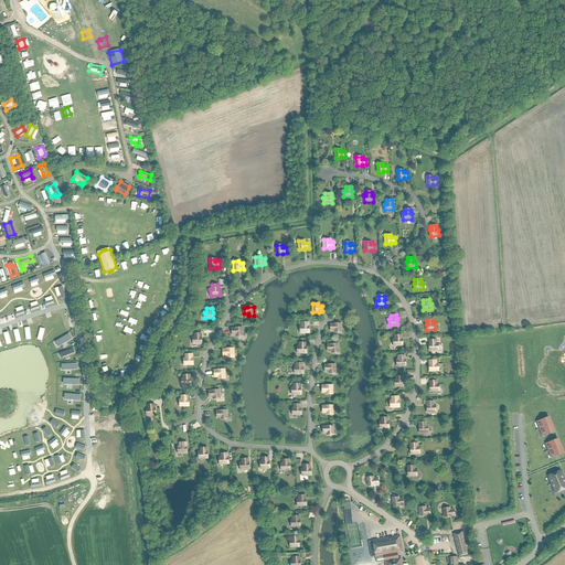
[(300,332),(309,332),(309,327),(308,327),(308,322),(302,322),(302,327),(300,327),(300,332)]
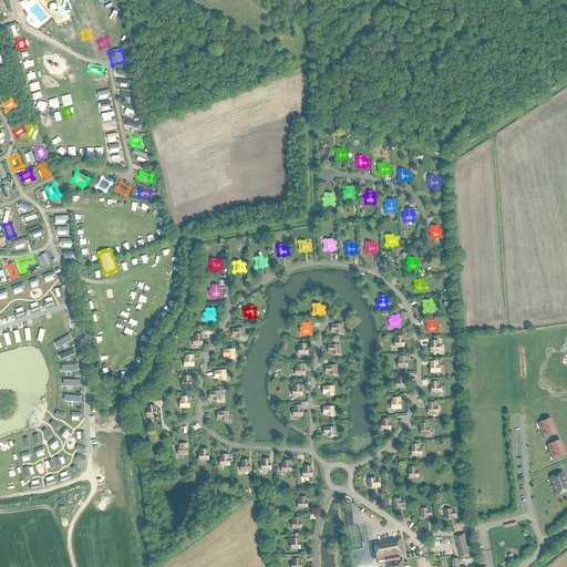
[(336,333),(342,333),(341,325),(336,325),(336,326),(331,326),(331,331),(336,331),(336,333)]
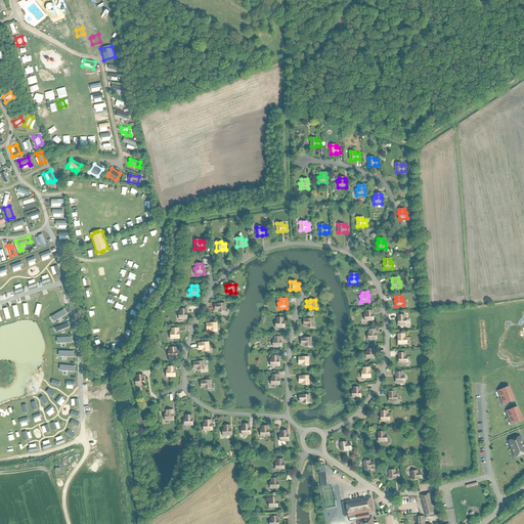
[(224,312),(224,304),(218,304),(218,305),(215,305),(215,310),(219,310),(219,312),(224,312)]
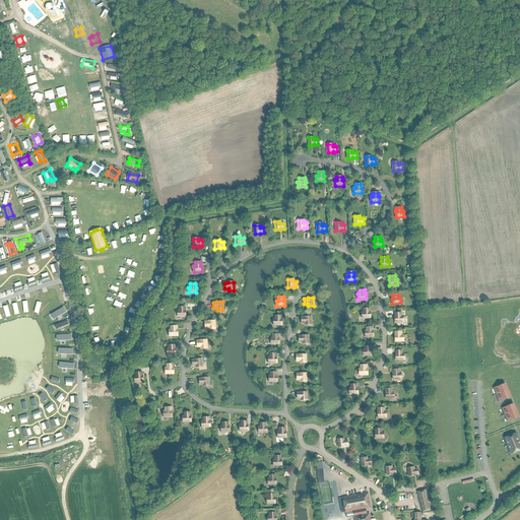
[(177,311),(178,317),(186,316),(185,311),(185,307),(179,307),(179,311),(177,311)]
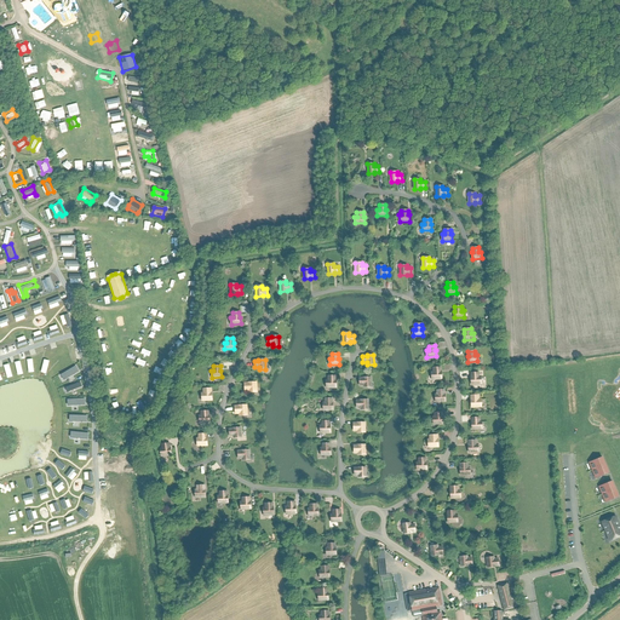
[(431,373),(431,379),(441,379),(441,372),(440,372),(440,368),(434,368),(434,373),(431,373)]
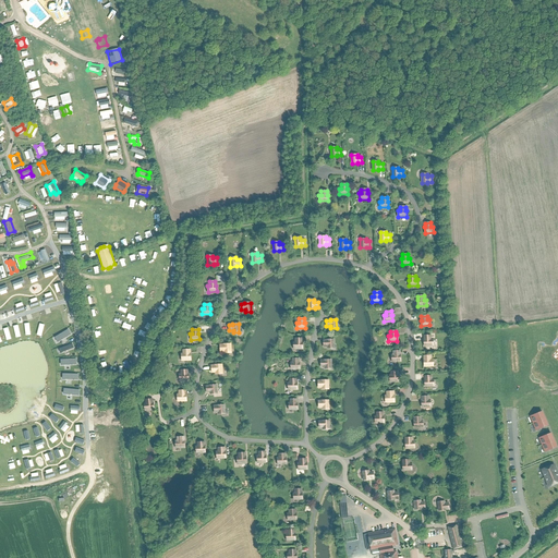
[(424,346),(433,346),(433,339),(431,340),(429,336),(424,336),(424,340),(424,346)]
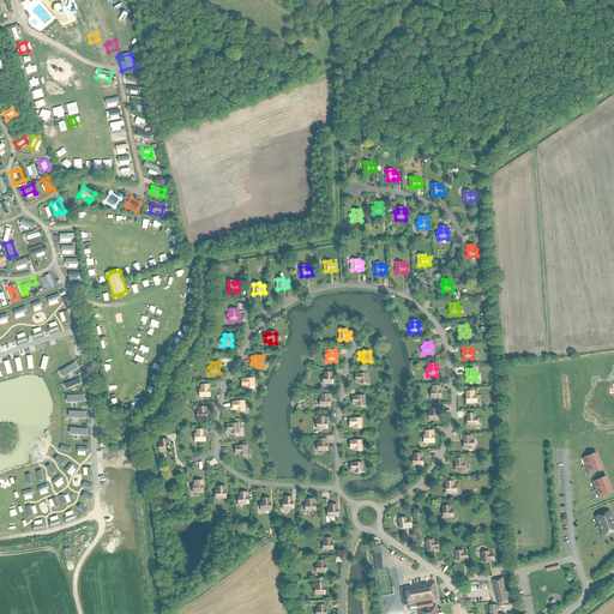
[(332,377),(332,373),(325,373),(325,377),(323,377),(323,384),(332,384),(332,377)]
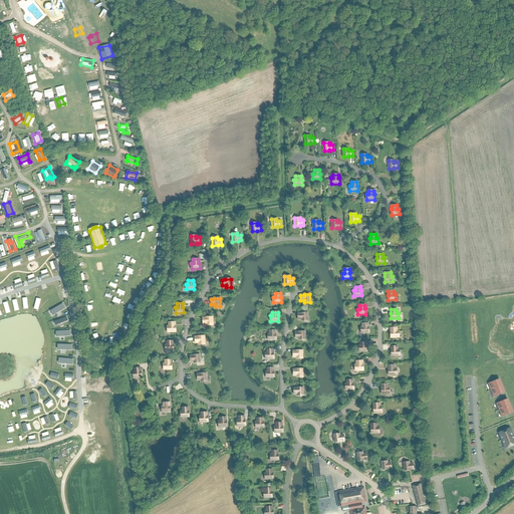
[(307,321),(307,313),(301,313),(298,313),(298,319),(301,319),(302,321),(307,321)]
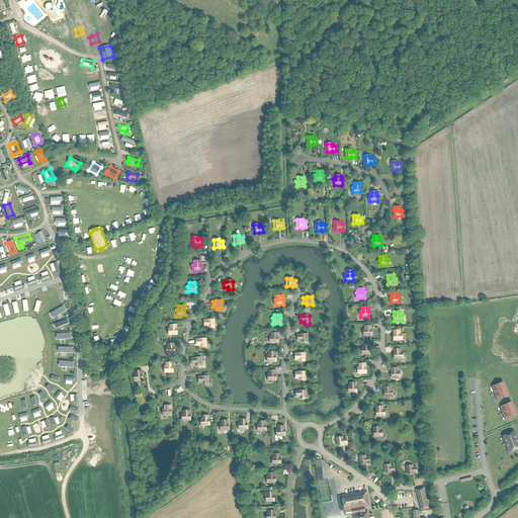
[(208,328),(213,328),(213,320),(207,320),(207,321),(204,321),(204,326),(208,326),(208,328)]
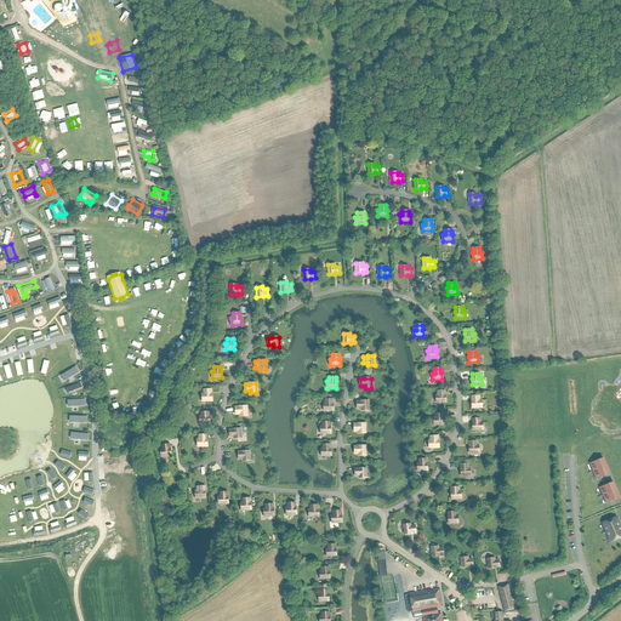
[(201,394),(203,402),(212,400),(211,394),(211,389),(204,389),(204,394),(201,394)]
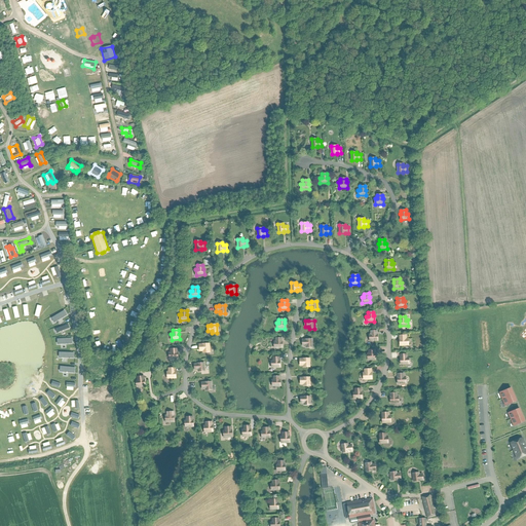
[(369,335),(369,340),(377,340),(377,335),(376,335),(376,331),(371,331),(371,335),(369,335)]
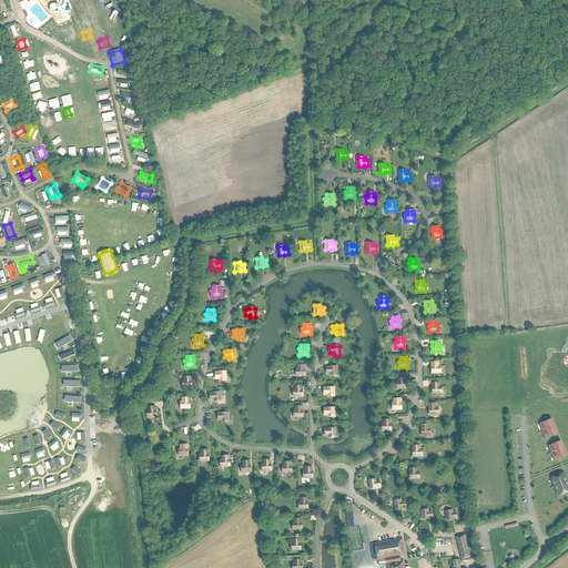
[(438,366),(437,362),(432,363),(432,367),(432,373),(440,372),(440,366),(438,366)]
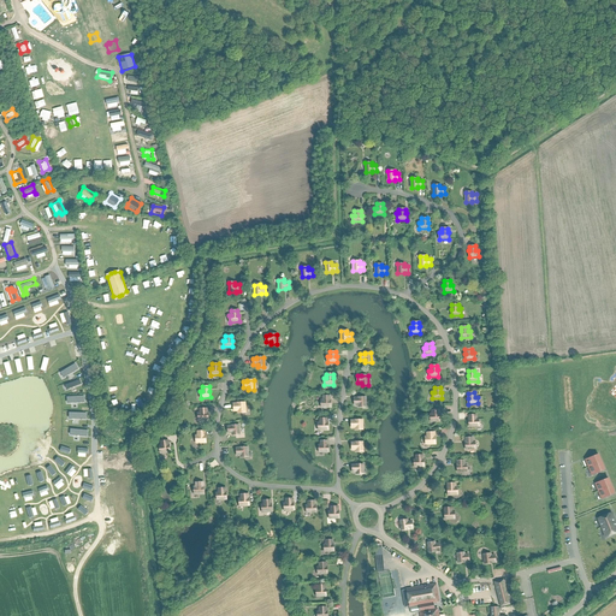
[(321,401),(321,407),(331,407),(331,401),(330,401),(330,396),(323,396),(324,401),(321,401)]
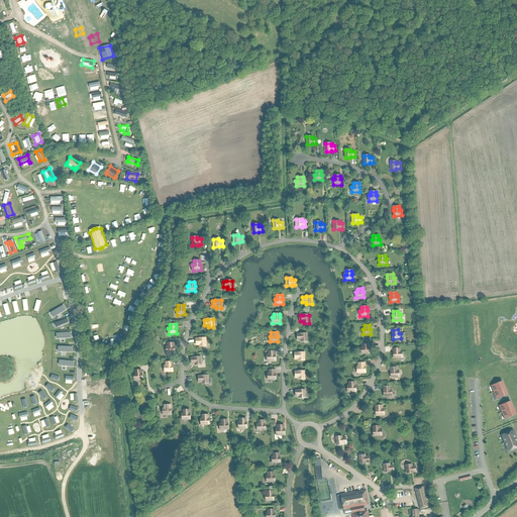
[(306,341),(306,333),(301,333),(301,334),(297,334),(297,340),(301,339),(301,341),(306,341)]
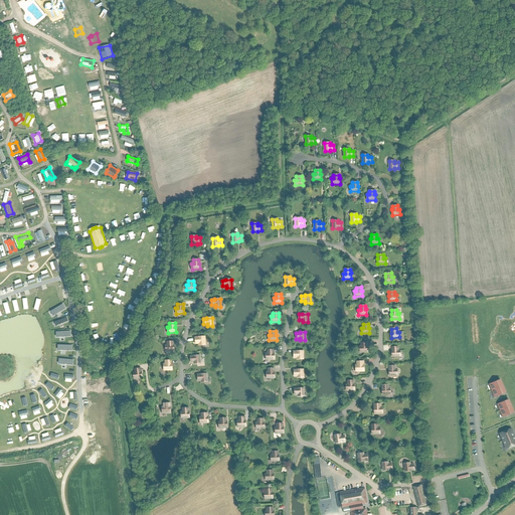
[(199,338),(195,338),(195,343),(199,343),(199,345),(204,345),(204,337),(199,337),(199,338)]
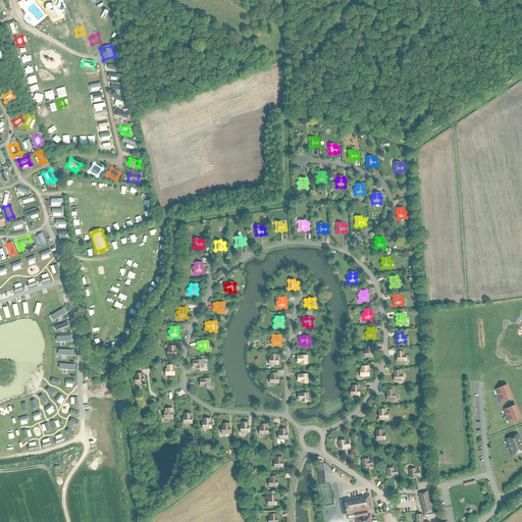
[(175,350),(175,347),(169,347),(169,351),(167,351),(168,356),(176,356),(175,350)]
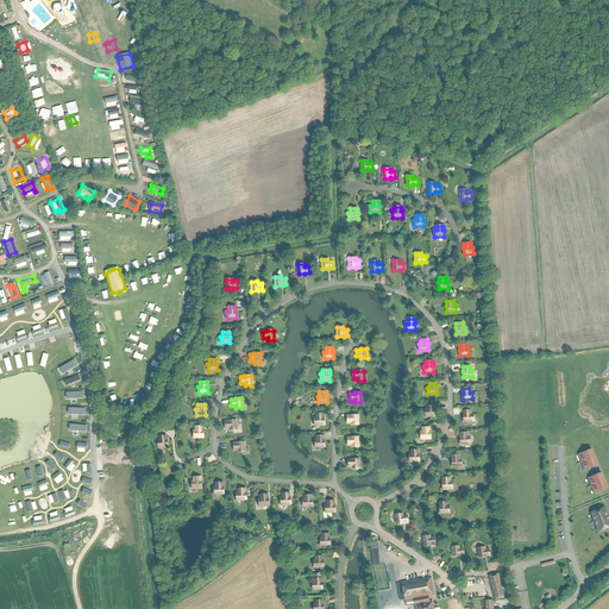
[(425,410),(425,416),(434,416),(434,409),(433,406),(427,406),(427,410),(425,410)]
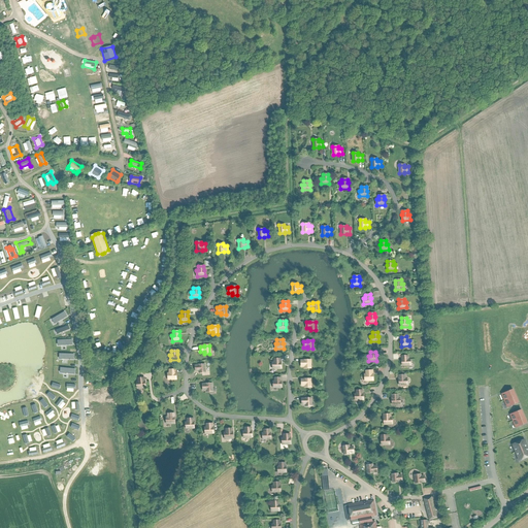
[(401,360),(402,365),(410,365),(409,360),(407,360),(407,356),(402,356),(402,360),(401,360)]
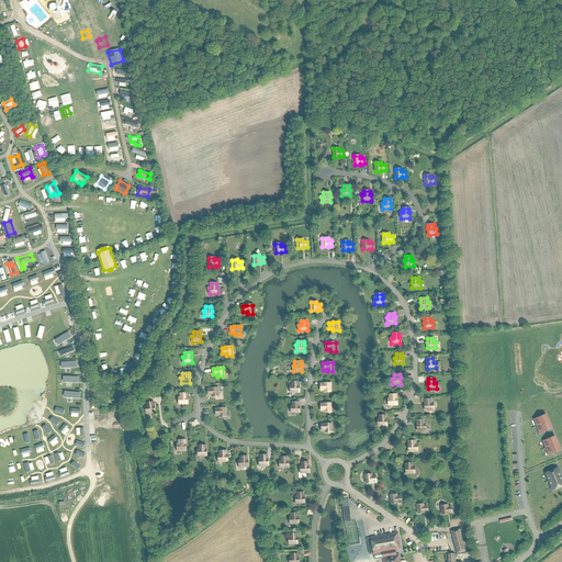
[(298,382),(292,382),(292,386),(290,386),(290,392),(299,392),(299,385),(298,386),(298,382)]
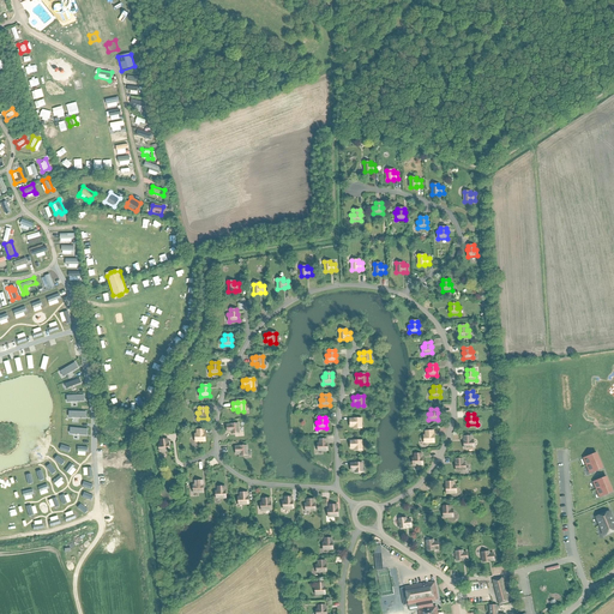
[(361,428),(361,419),(354,419),(354,420),(350,420),(350,426),(354,426),(354,428),(361,428)]
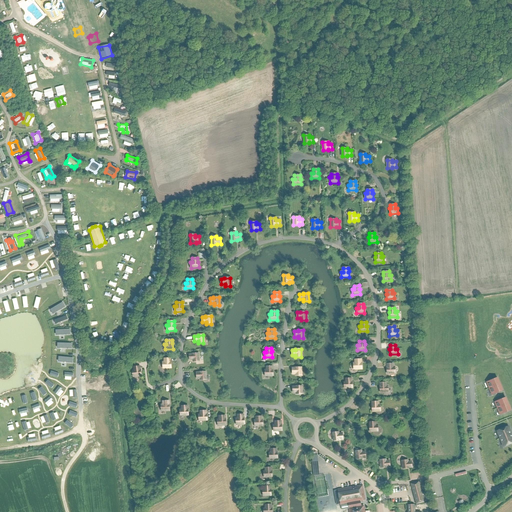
[(199,361),(198,353),(193,354),(189,355),(189,360),(193,360),(193,362),(199,361)]
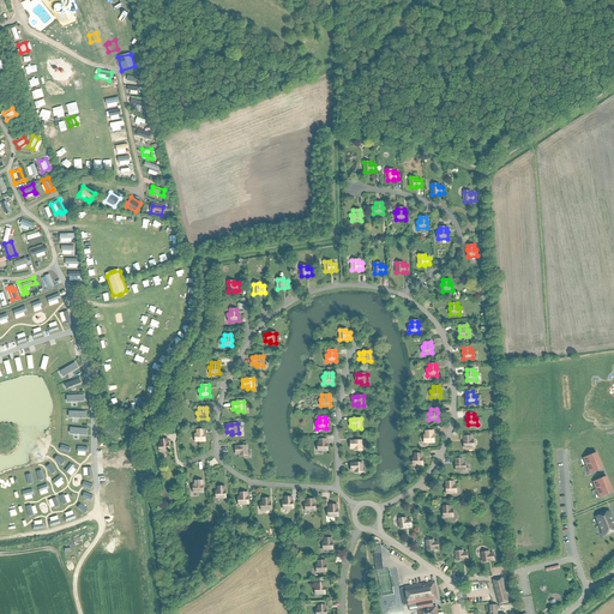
[(196,441),(205,440),(205,434),(204,434),(204,429),(197,431),(198,434),(196,434),(196,441)]
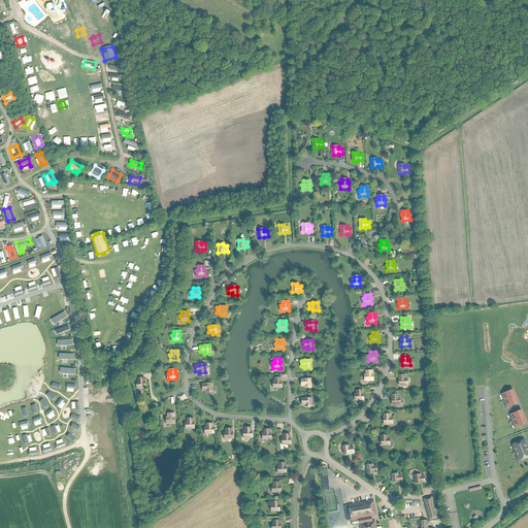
[(364,375),(365,381),(373,380),(372,374),(371,370),(366,371),(366,374),(364,375)]
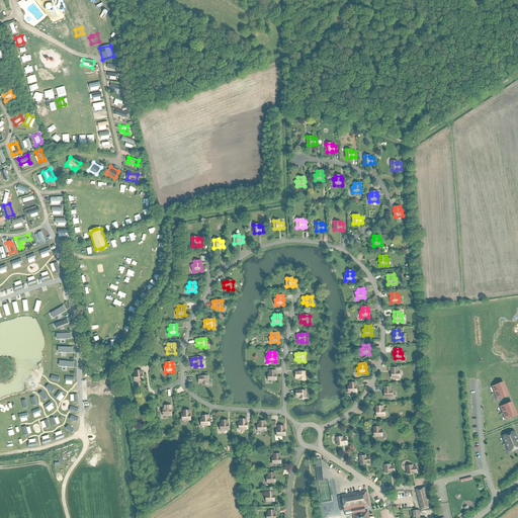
[(392,377),(400,377),(399,371),(397,371),(397,368),(392,368),(392,372),(391,372),(392,377)]
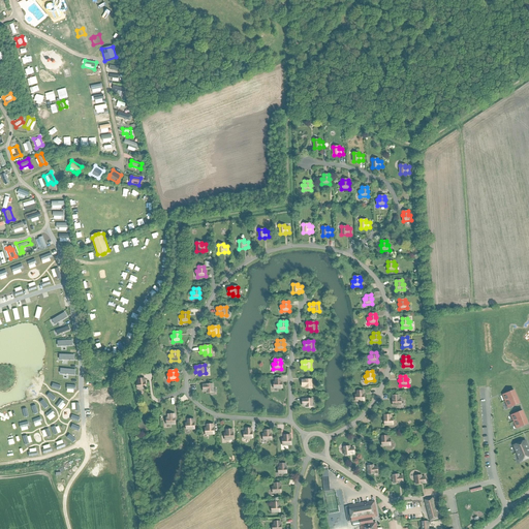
[(138,383),(136,383),(137,389),(146,387),(145,382),(144,378),(138,379),(138,383)]
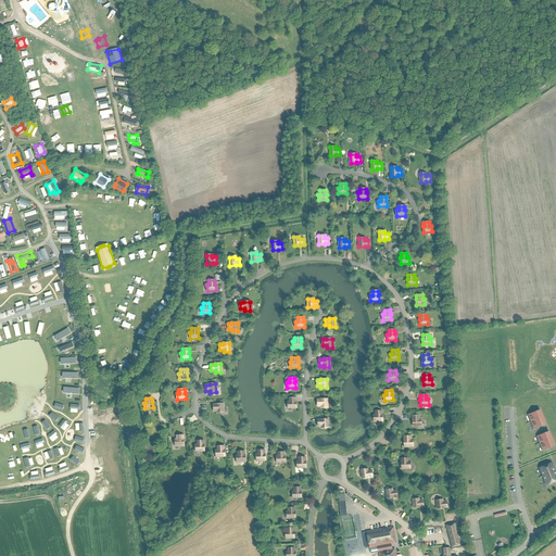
[(288,402),(288,408),(297,407),(297,402),(295,402),(295,397),(289,397),(290,402),(288,402)]
